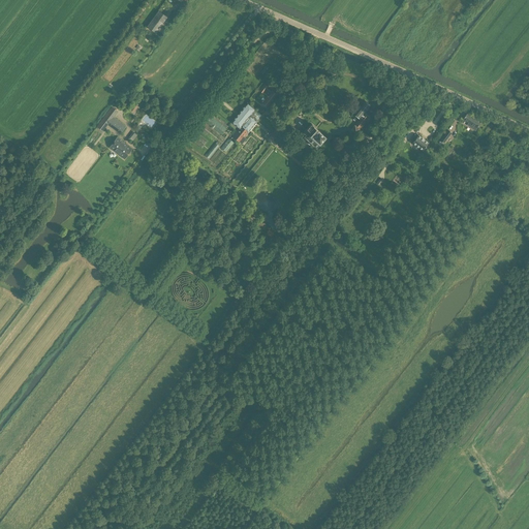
[(167,17),(158,10),(147,27),(156,33),(167,17)]
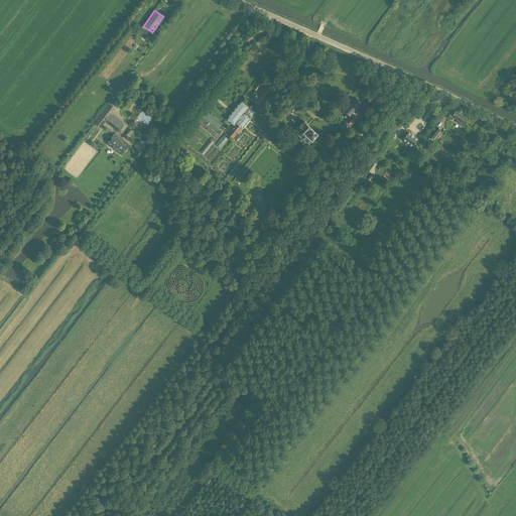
[(259,63),(254,71),(257,74),(262,67),(259,63)]
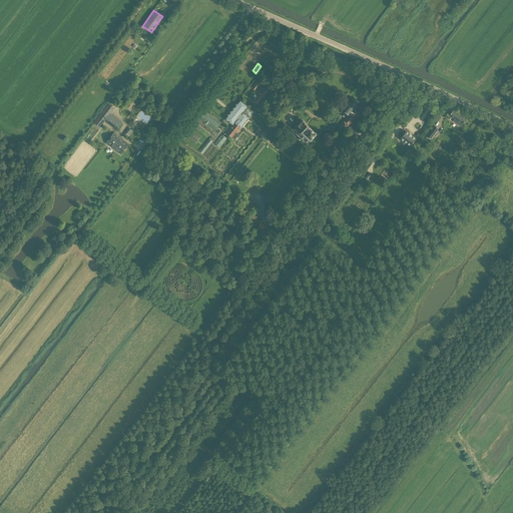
[(269,92),(257,82),(251,88),(259,93),(254,99),(260,104),(269,92)]
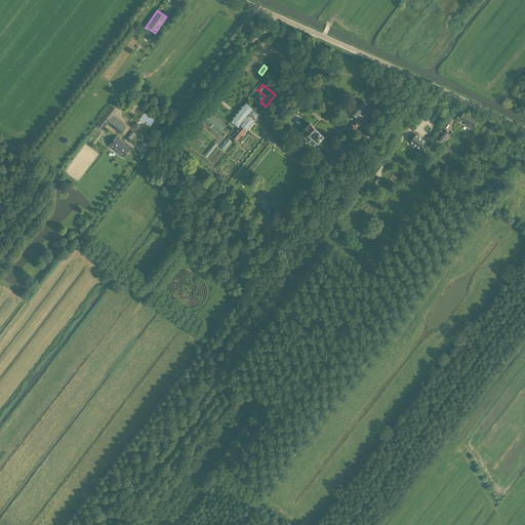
[(132,101),(127,108),(132,112),(137,105),(132,101)]
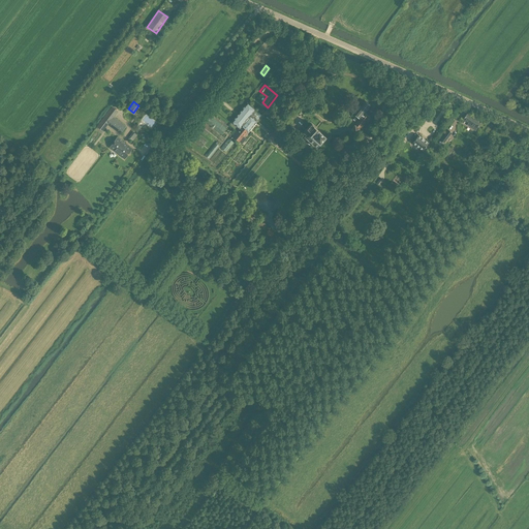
[(360,105),(355,110),(358,111),(354,115),(359,119),(354,124),(351,129),(355,133),(360,128),(366,120),(368,122),(371,118),(369,116),(365,113),(370,105),(365,101),(362,106),(360,105)]
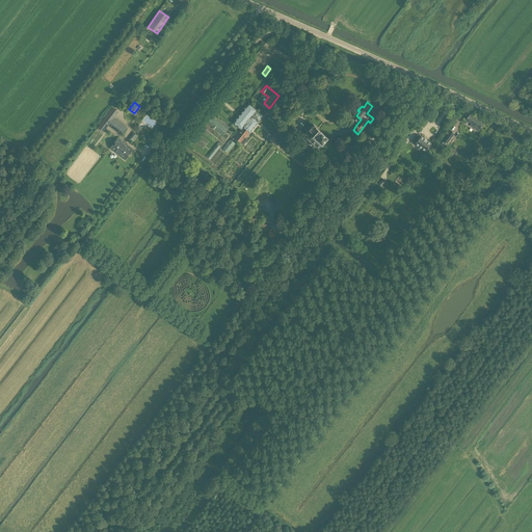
[(257,109),(248,103),(233,123),(241,129),(235,137),(241,142),(249,133),(259,122),(251,116),(257,109)]
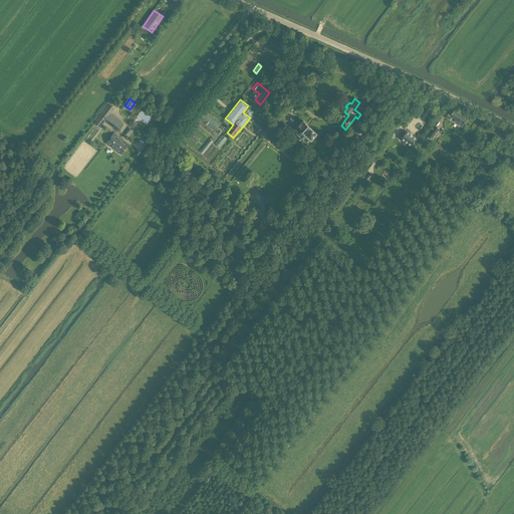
[(105,120),(116,130),(122,122),(110,113),(114,107),(109,103),(94,123),(99,127),(105,120)]
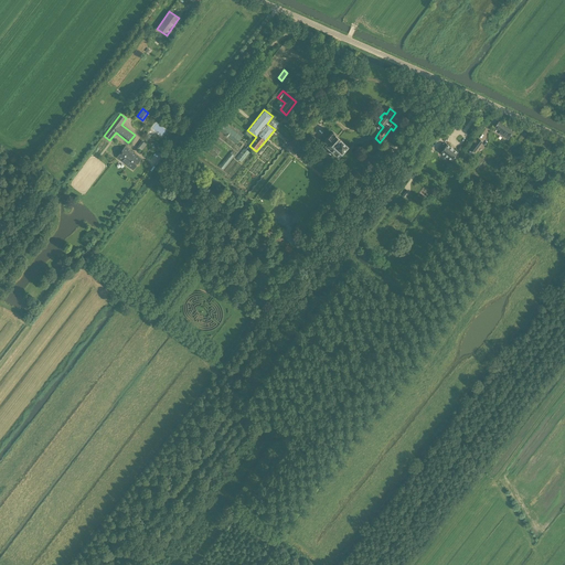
[(222,121),(216,130),(237,144),(243,135),(222,121)]
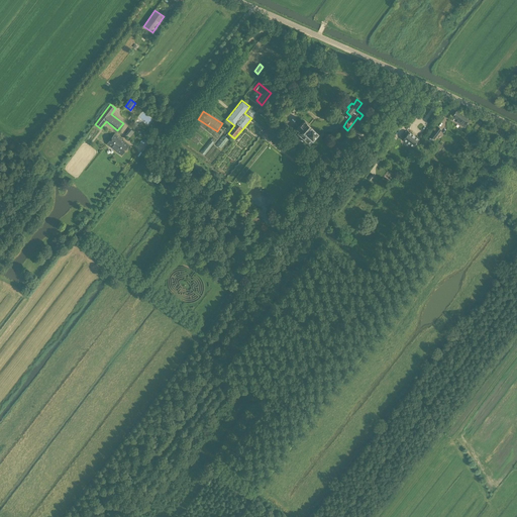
[(456,111),(452,117),(457,120),(456,122),(464,128),(471,120),(456,111)]
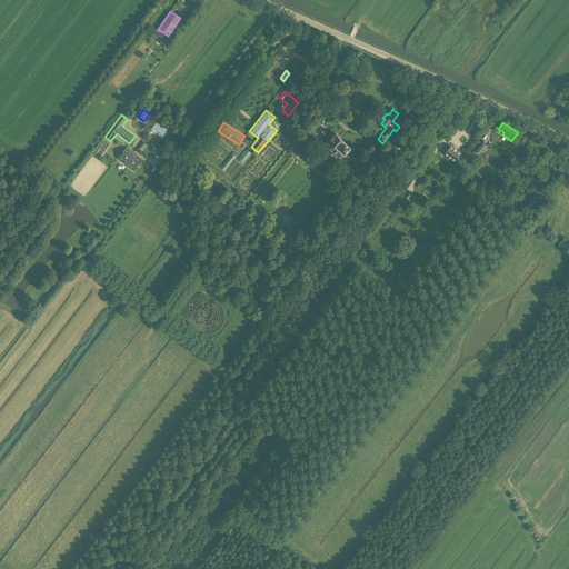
[(452,126),(447,132),(452,137),(458,129),(452,126)]
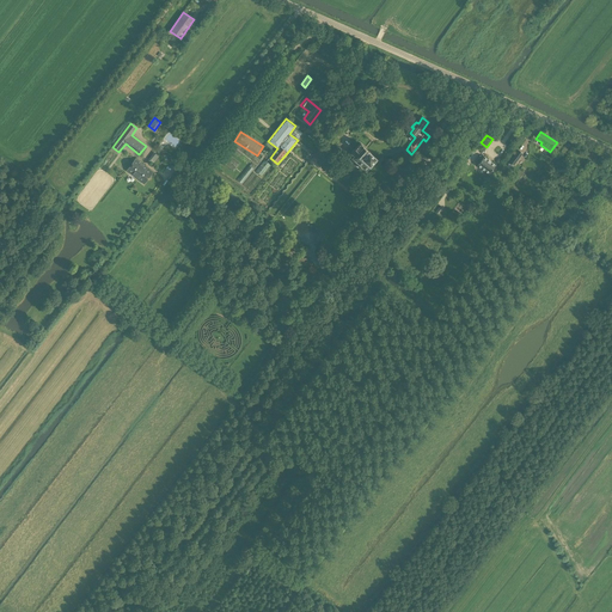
[(354,148),(350,153),(354,157),(353,157),(353,158),(353,159),(366,171),(369,166),(369,167),(378,158),(368,151),(363,146),(361,144),(360,144),(355,148),(354,148)]
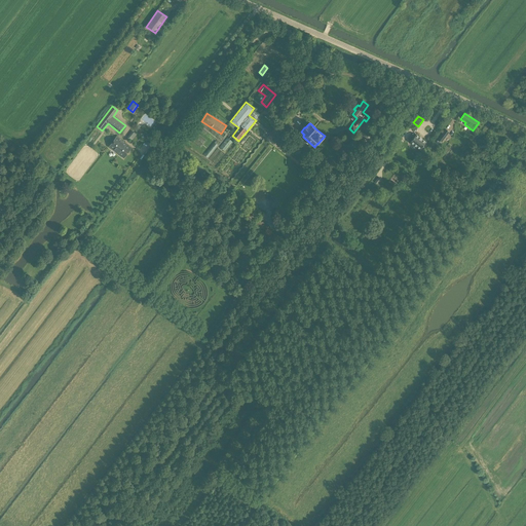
[(269,136),(268,137),(271,140),(272,138),(273,139),(277,133),(277,132),(275,130),(273,129),(269,135),(269,136)]
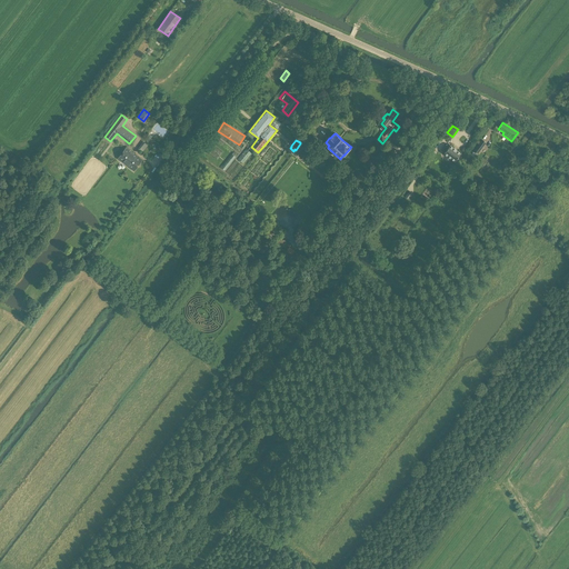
[(486,142),(482,140),(473,151),(478,155),(486,142)]
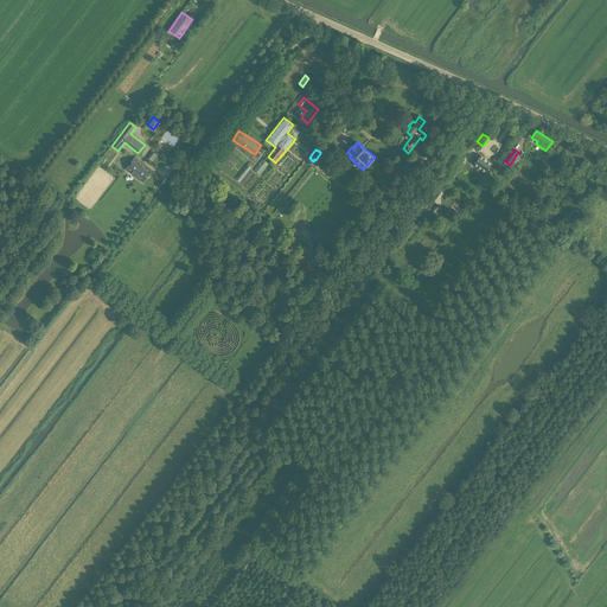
[(158,155),(153,151),(148,157),(154,160),(158,155)]
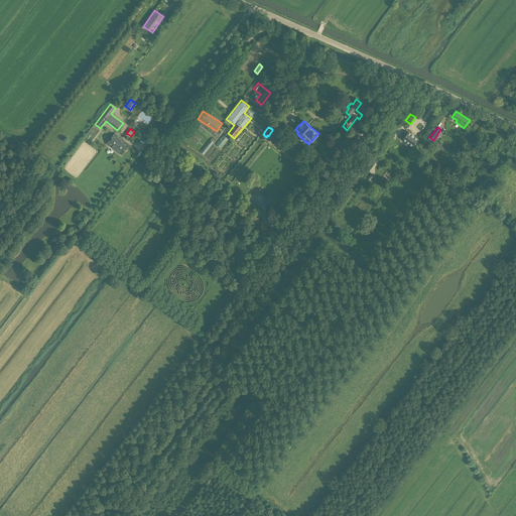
[(403,133),(405,135),(402,139),(412,147),(418,139),(408,131),(407,132),(405,131),(403,133)]
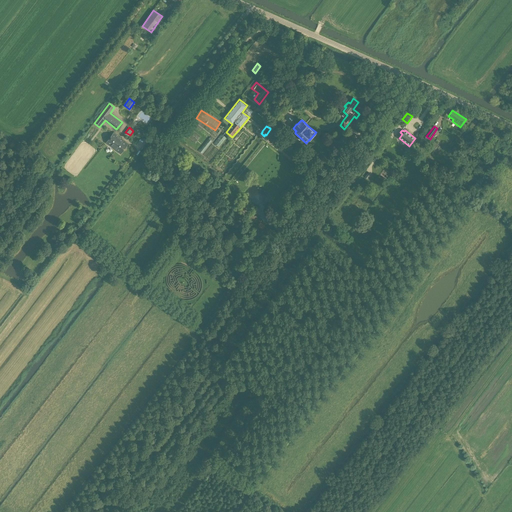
[(120,154),(128,144),(113,132),(105,143),(120,154)]
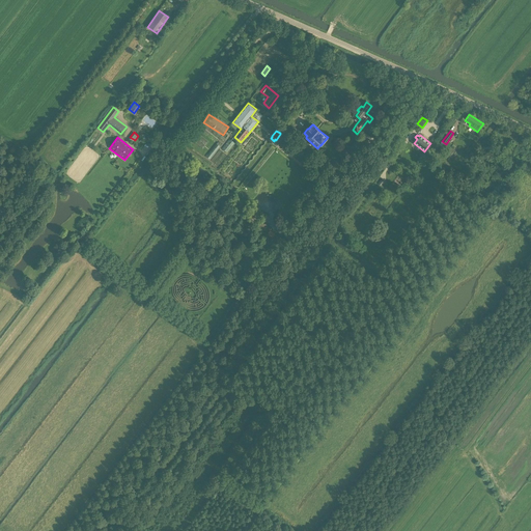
[(227,152),(234,143),(229,139),(222,148),(227,152)]
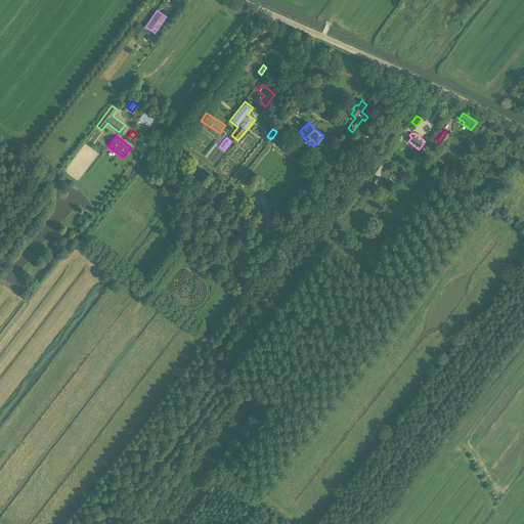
[(207,157),(217,144),(214,141),(203,154),(207,157)]
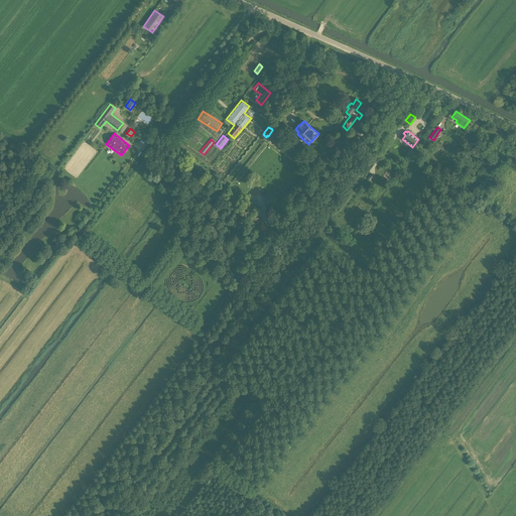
[(308,151),(313,156),(316,151),(312,147),(308,151)]
